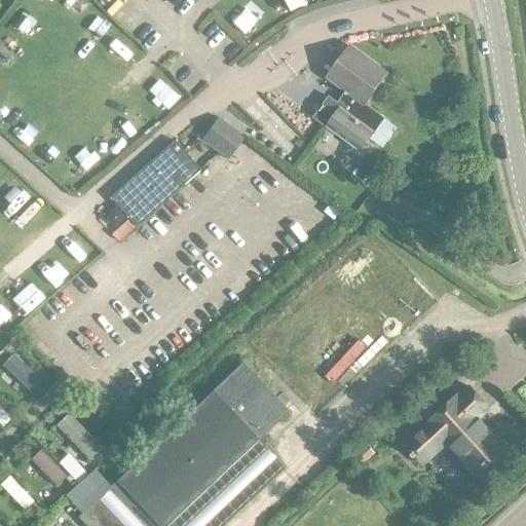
[(360,151),(383,118),(364,104),(387,73),(350,46),(326,78),(345,91),(337,103),(329,97),(313,117),(360,151)]
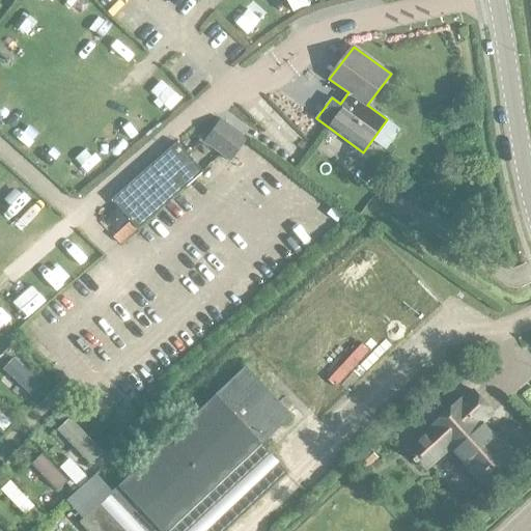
[(219,118),(203,141),(229,161),(246,138),(219,118)]
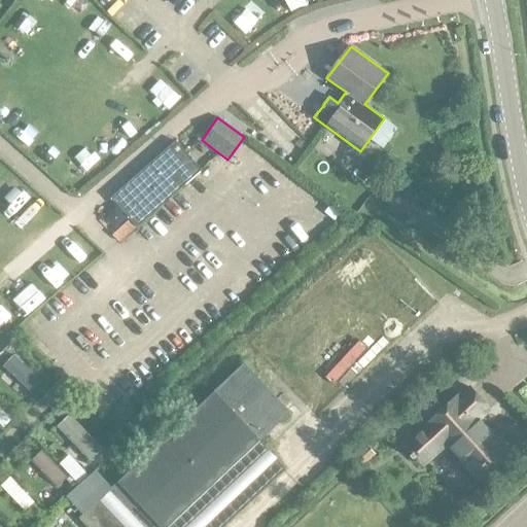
[(174,140),(109,198),(135,226),(200,170),(174,140)]
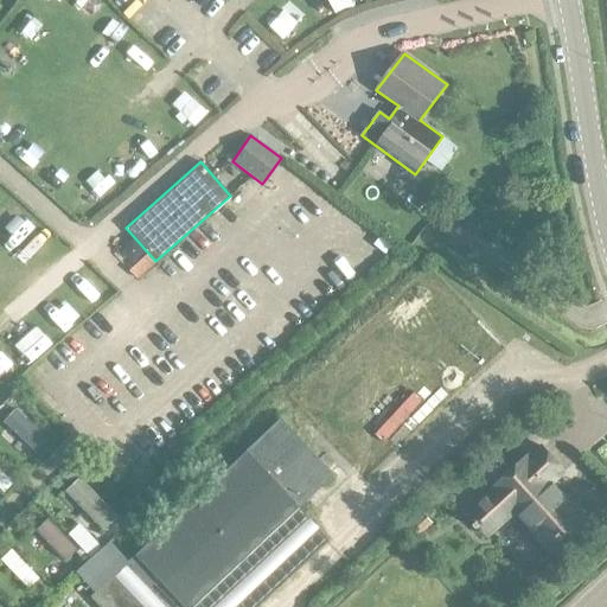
[(48,441),(13,409),(1,421),(36,453),(48,441)]
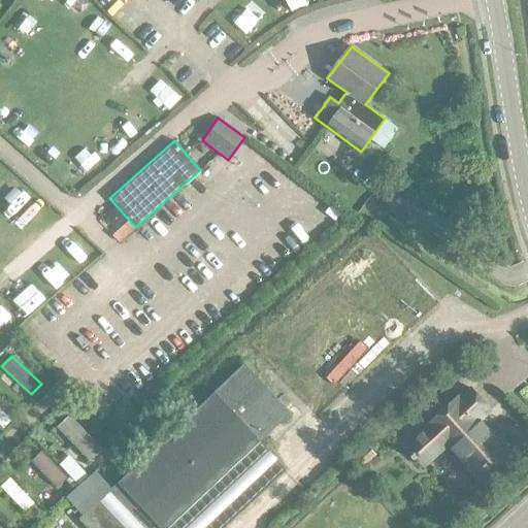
[(458,396),(440,413),(432,404),(422,413),(430,422),(429,423),(431,425),(407,448),(414,454),(411,456),(416,460),(417,459),(423,465),(448,443),(482,481),(512,454),(480,420),(491,408),(472,389),(461,399),(458,396)]
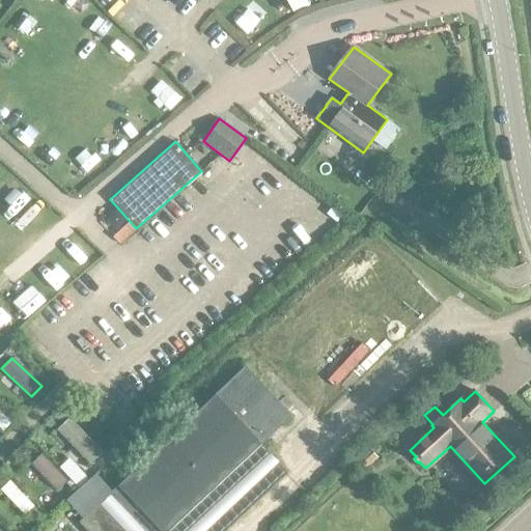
[(9,421),(0,411),(0,429),(0,430),(9,421)]
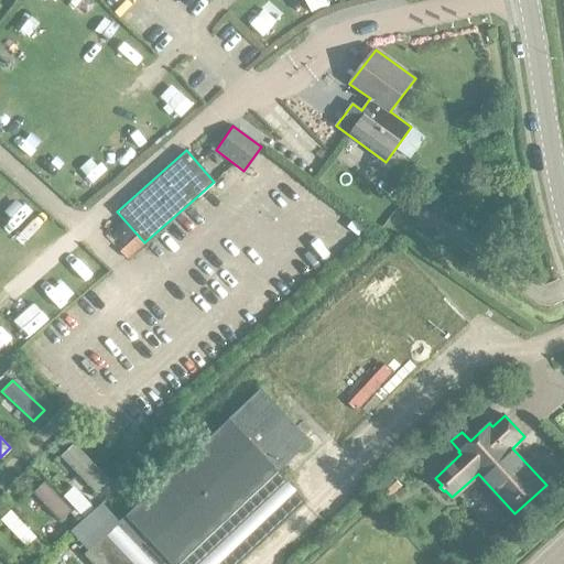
[(108,480),(73,442),(58,455),(94,492),(108,480)]
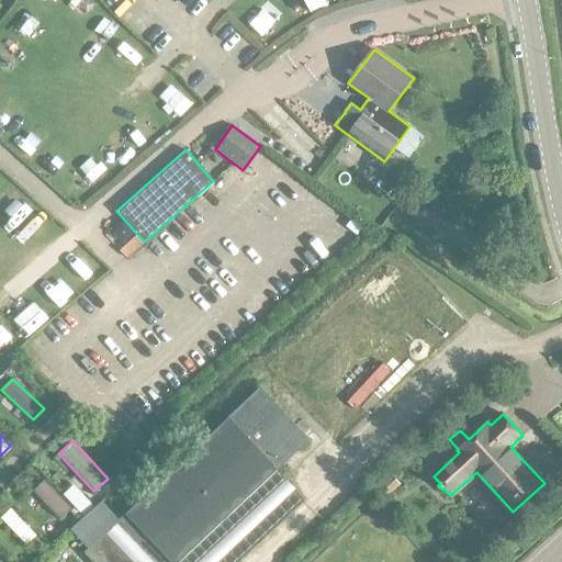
[(70,508),(43,479),(30,491),(57,520),(70,508)]
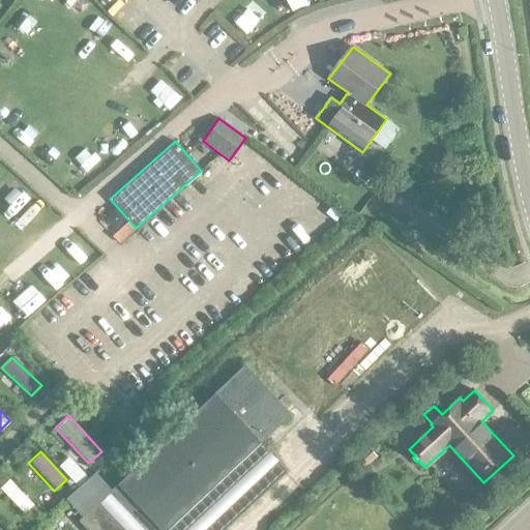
[(32,504),(7,478),(0,484),(0,490),(23,513),(32,504)]
